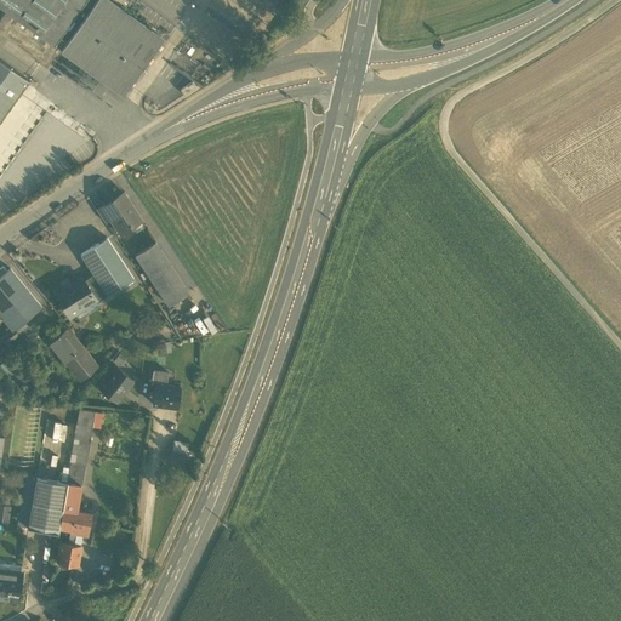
[(0,0),(0,6),(7,12),(53,45),(85,0),(0,0)]
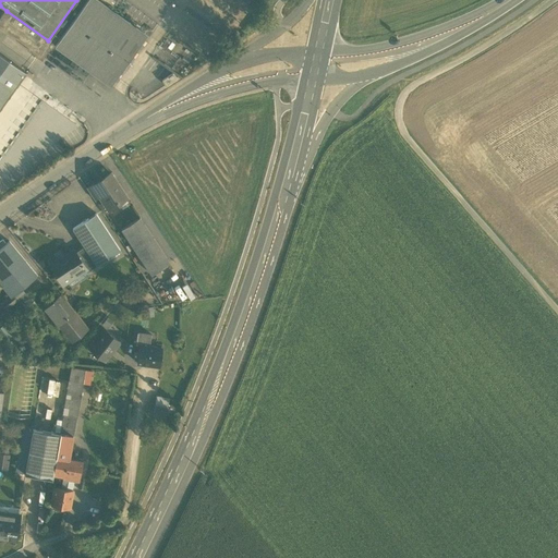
[(86,0),(56,45),(111,85),(146,34),(98,0),(86,0)]
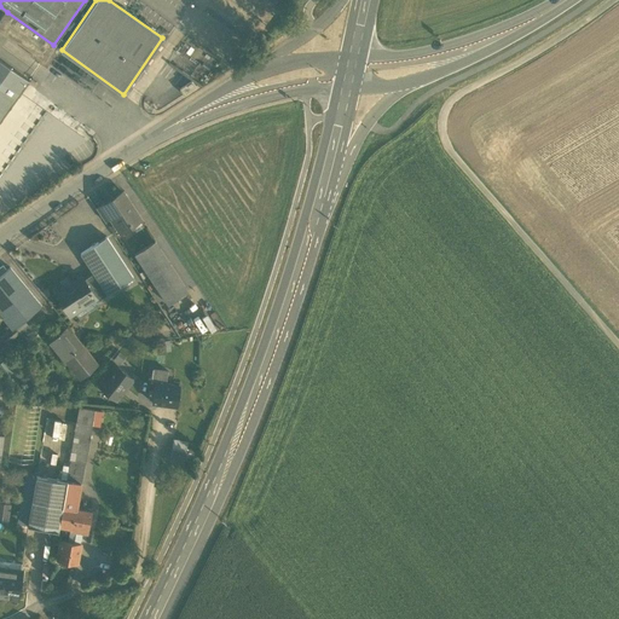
[(50,51),(53,45),(7,12),(0,21),(0,24),(38,52),(35,55),(46,62),(52,52),(50,51)]
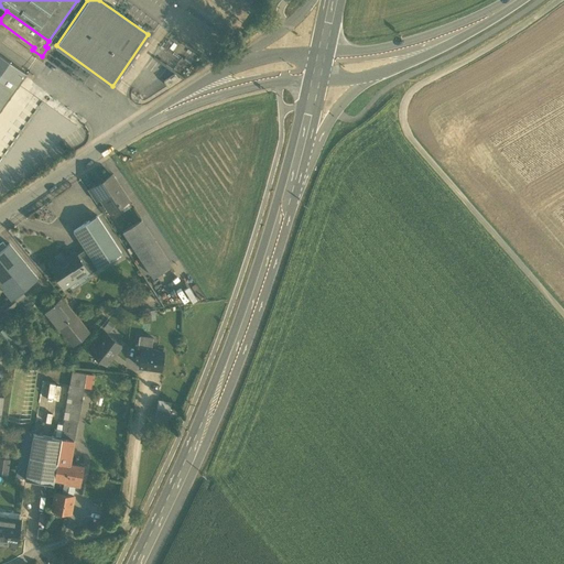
[(0,110),(26,74),(0,54),(0,110)]
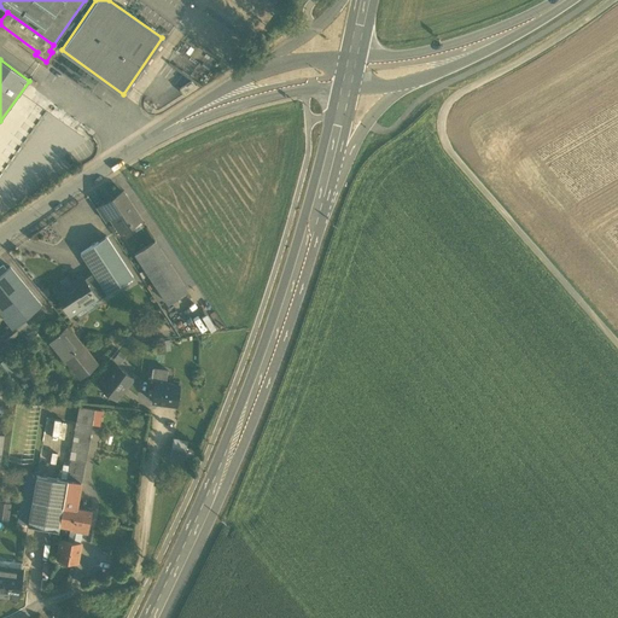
[(111,219),(121,234),(133,226),(132,223),(140,217),(123,192),(104,205),(103,205),(111,219)]
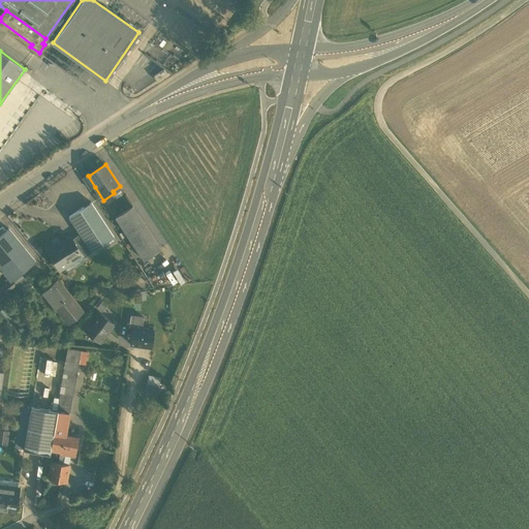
[(83,179),(90,190),(95,187),(88,176),(89,176),(88,175),(83,179)]
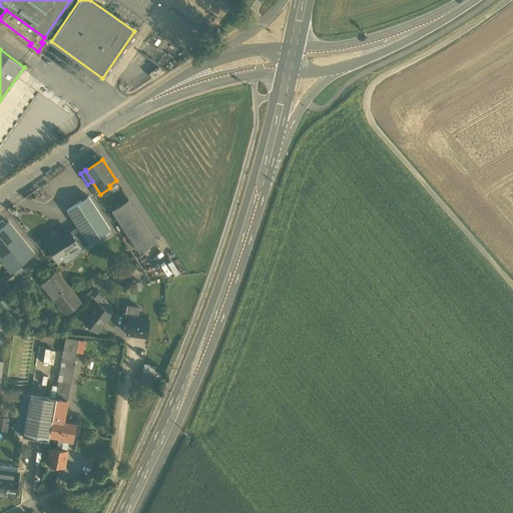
[(120,186),(116,180),(109,185),(110,187),(113,191),(120,186)]
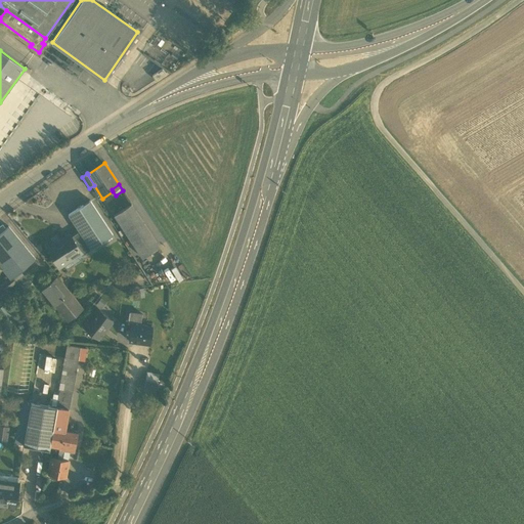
[(91,249),(113,234),(90,201),(69,215),(81,232),(91,249)]
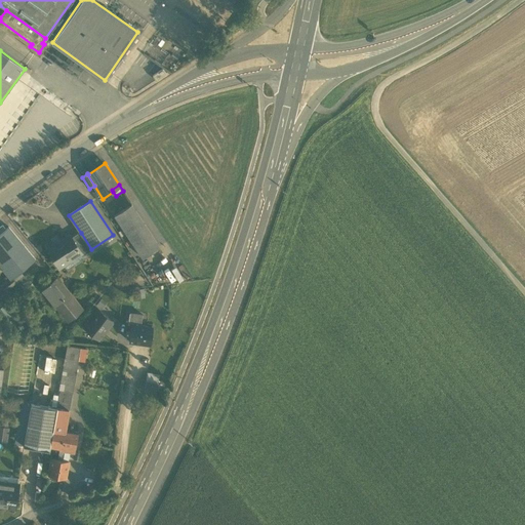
[(114,215),(143,258),(160,247),(131,204),(114,215)]
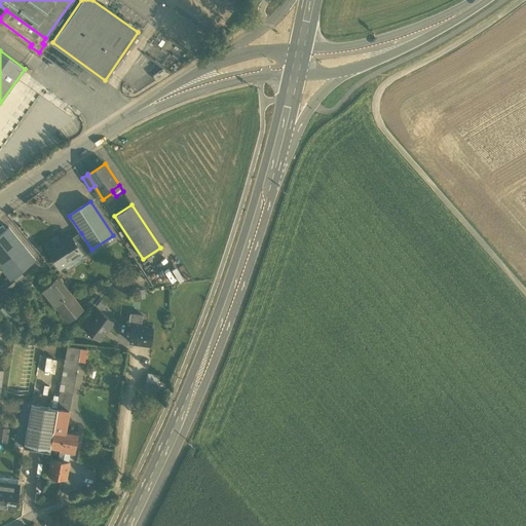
[(9,278),(10,279),(13,277),(21,271),(35,260),(8,227),(0,233),(0,266),(2,269),(9,278)]
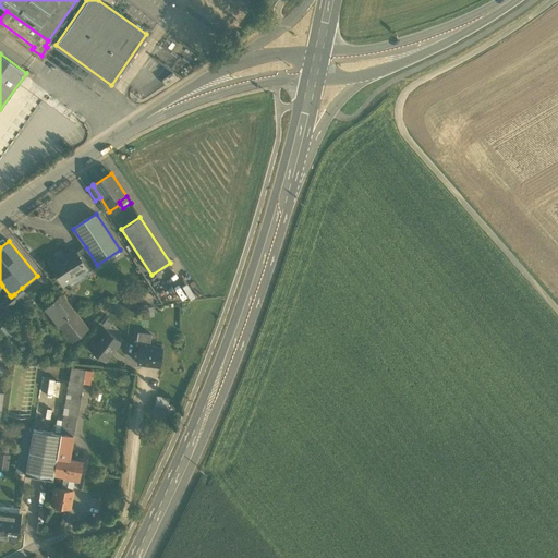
[(170,242),(161,247),(169,259),(178,255),(170,242)]
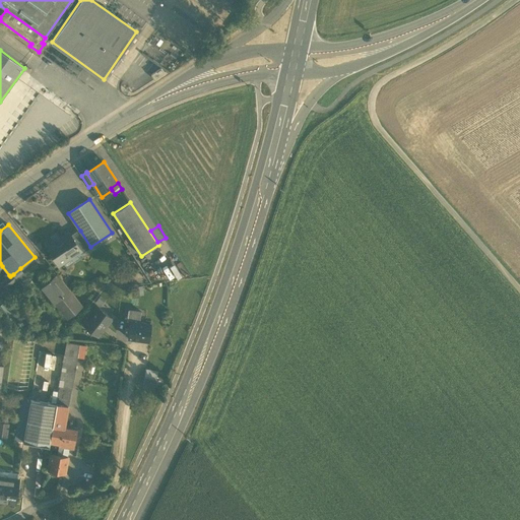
[(77,248),(81,253),(90,247),(80,231),(71,237),(77,248)]
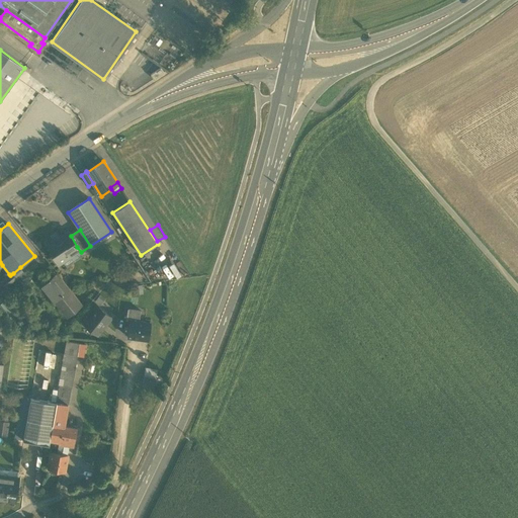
[(58,258),(60,262),(71,255),(69,252),(77,247),(71,236),(69,233),(55,241),(55,240),(47,245),(56,259),(58,258)]
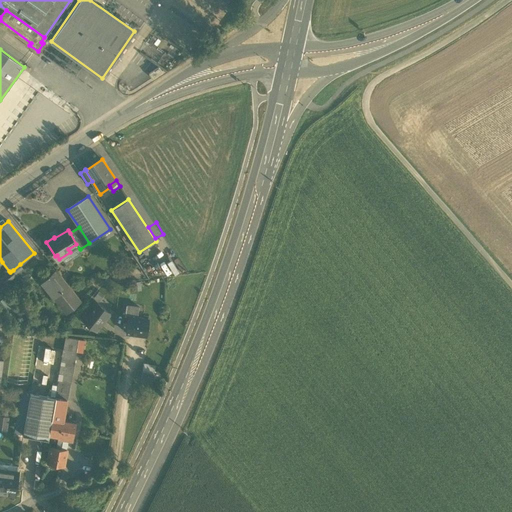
[(23,268),(20,264),(13,270),(16,275),(23,268)]
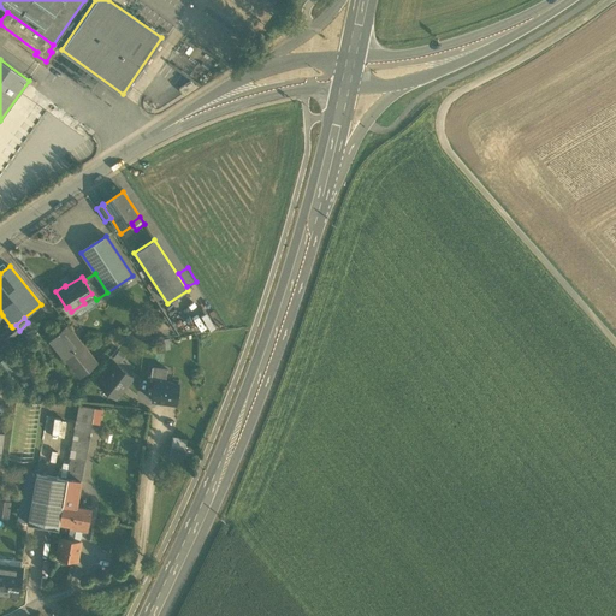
[(22,336),(23,335),(34,326),(30,321),(28,323),(19,331),(18,331),(22,336)]
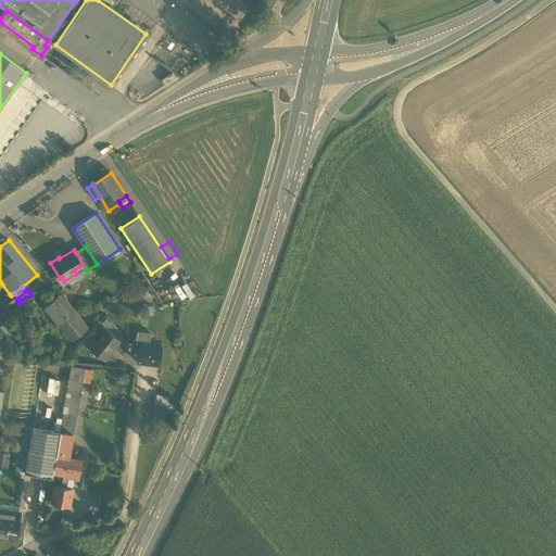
[(43,306),(72,340),(89,327),(61,292),(43,306)]
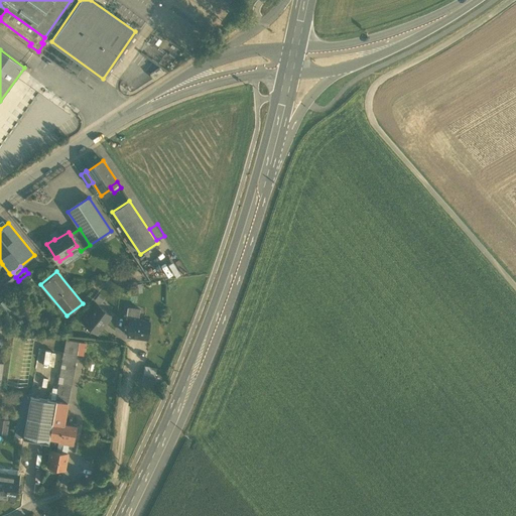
[(10,274),(9,273),(0,280),(0,281),(4,286),(15,277),(16,277),(13,272),(10,274)]
